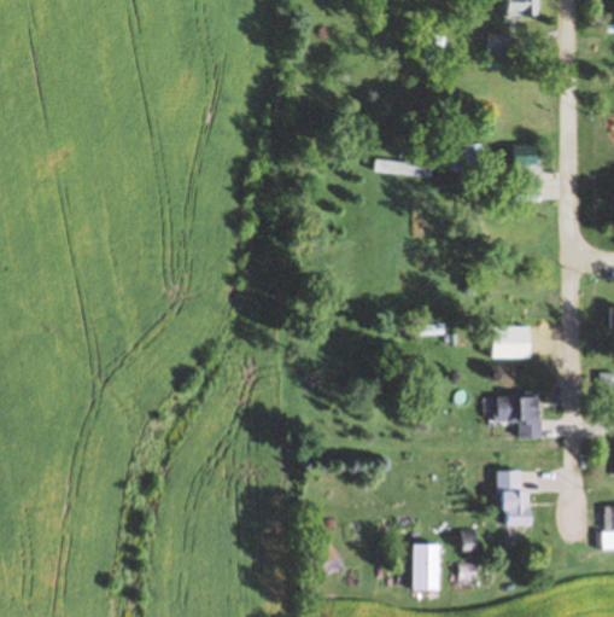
[(502,0),(503,18),(539,17),(538,0),(502,0)]
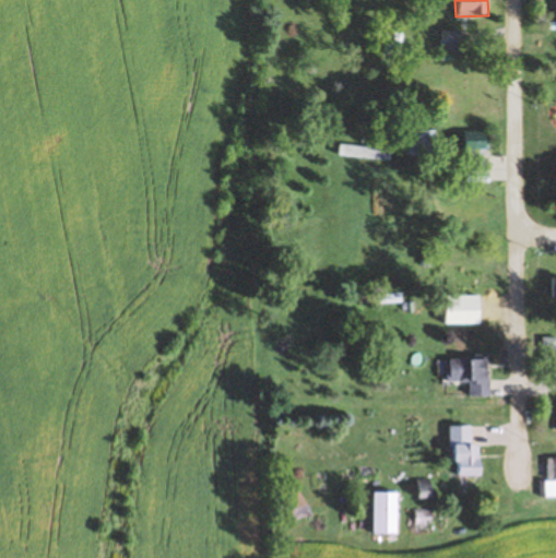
[(458,51),(458,30),(439,30),(439,51),(458,51)]
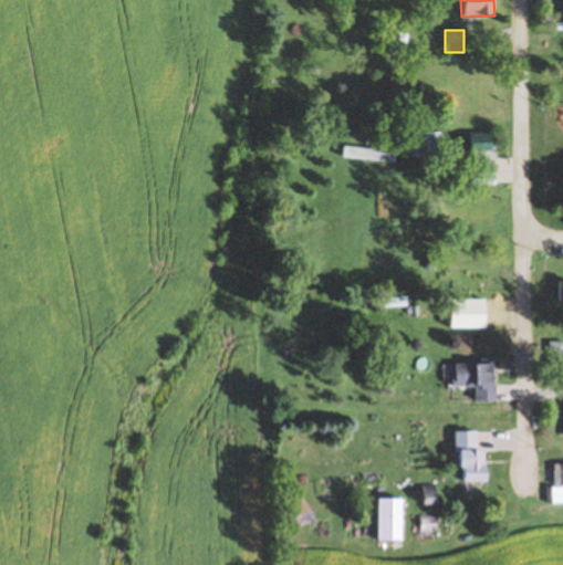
[(439,156),(439,132),(408,132),(408,156),(439,156)]
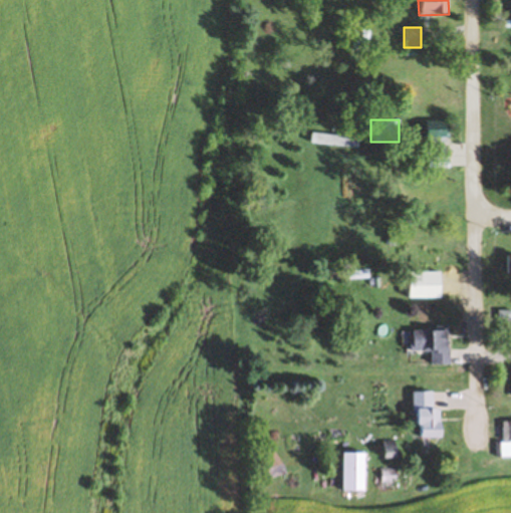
[(424,120),(424,154),(447,154),(447,120),(424,120)]
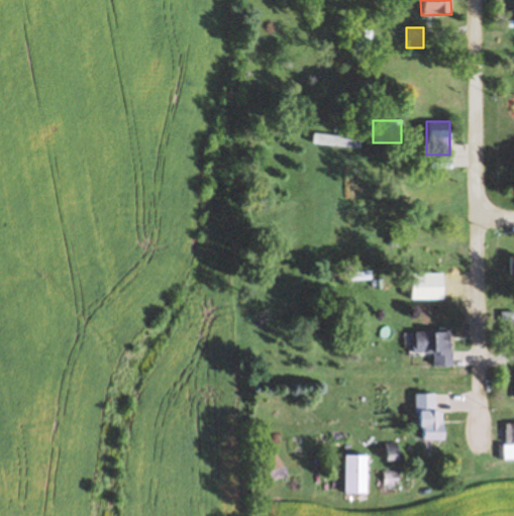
[(360,147),(361,129),(335,127),(334,134),(313,132),(312,144),(360,147)]
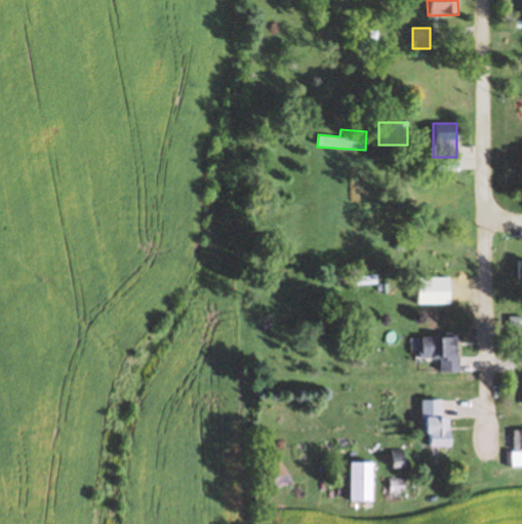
[(439,171),(457,167),(455,159),(437,163),(439,171)]
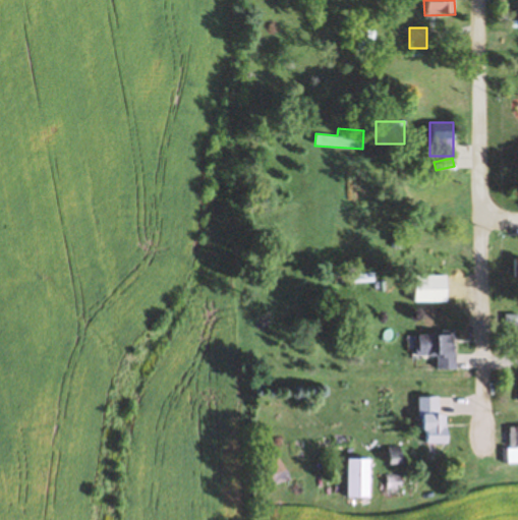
[(504,328),(517,327),(517,313),(504,314),(504,328)]
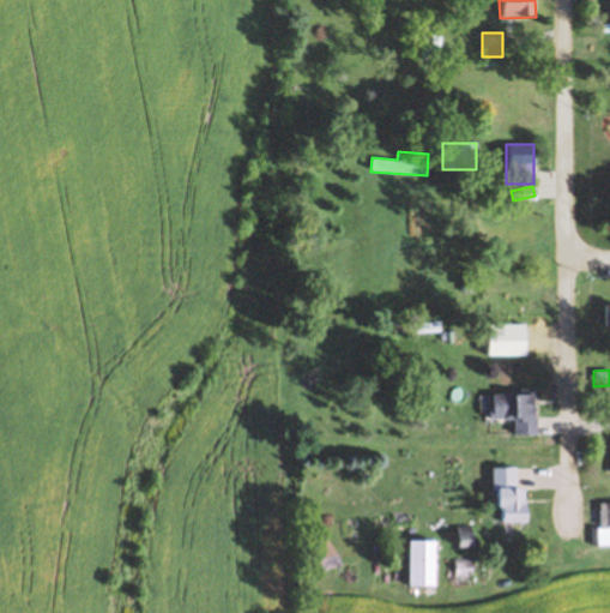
[(536,434),(536,391),(488,392),(488,419),(514,419),(514,434),(536,434)]
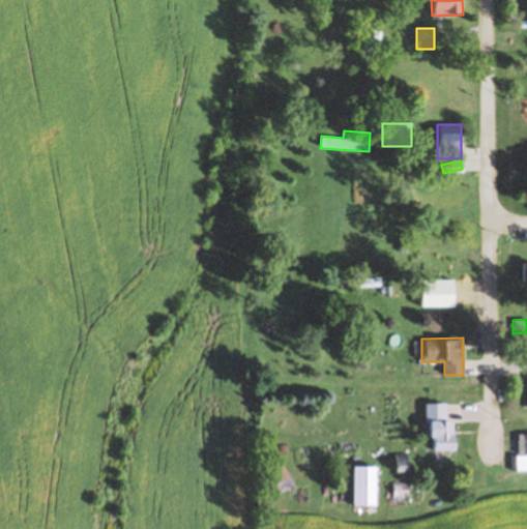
[(454,451),(451,402),(426,403),(428,452),(454,451)]
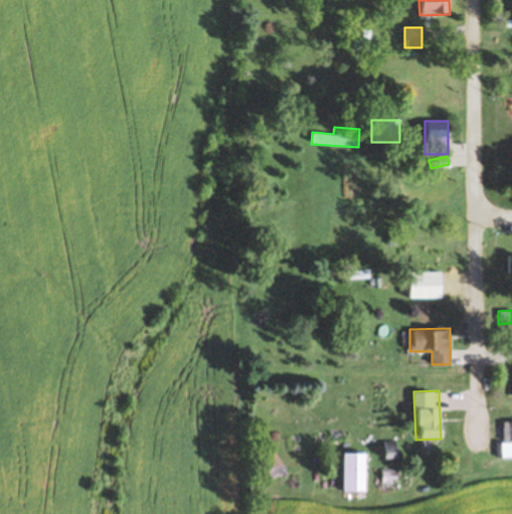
[(501,458),(511,457),(511,420),(500,421),(501,458)]
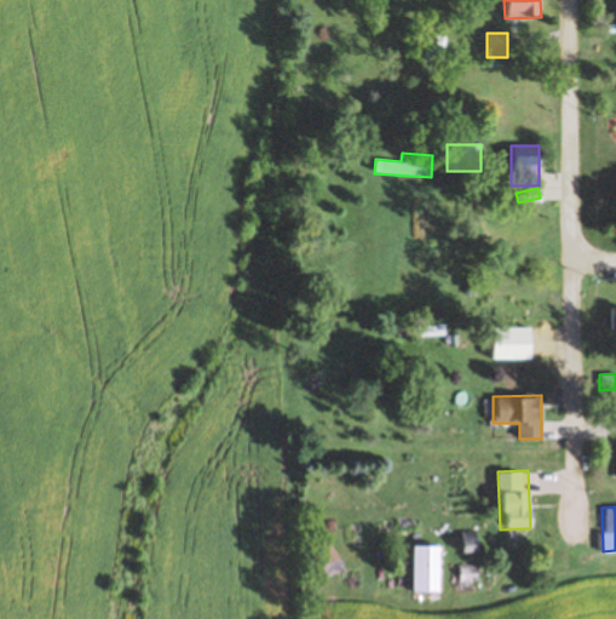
[(441,545),(414,545),(414,592),(441,592),(441,545)]
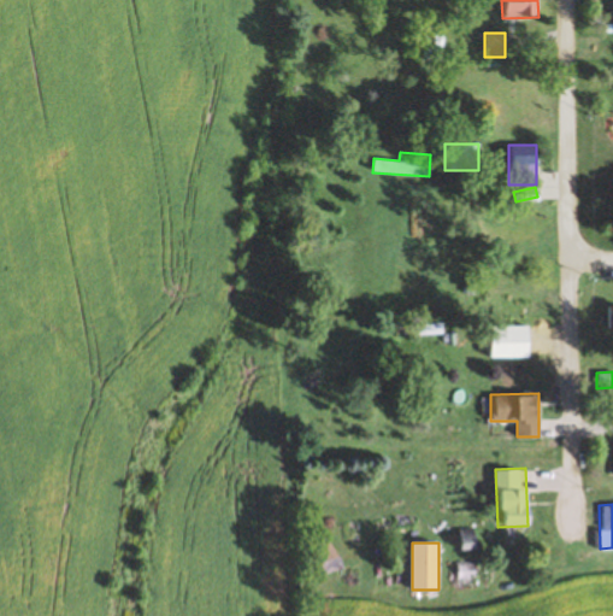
[(457,572),(460,585),(477,581),(473,567),(457,572)]
